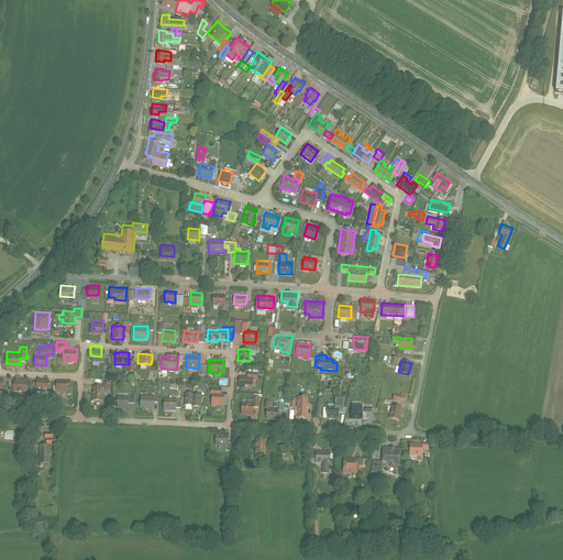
[(223,373),(221,373),(221,374),(219,374),(219,377),(228,377),(228,369),(223,368),(223,373)]
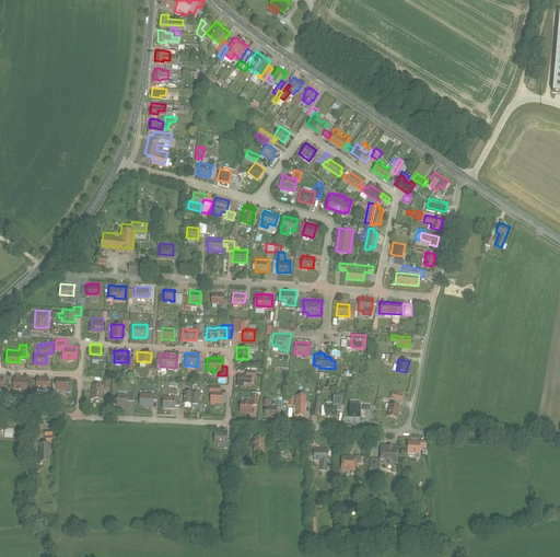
[(237,373),(236,385),(249,386),(251,376),(255,376),(255,369),(244,368),(244,373),(237,373)]
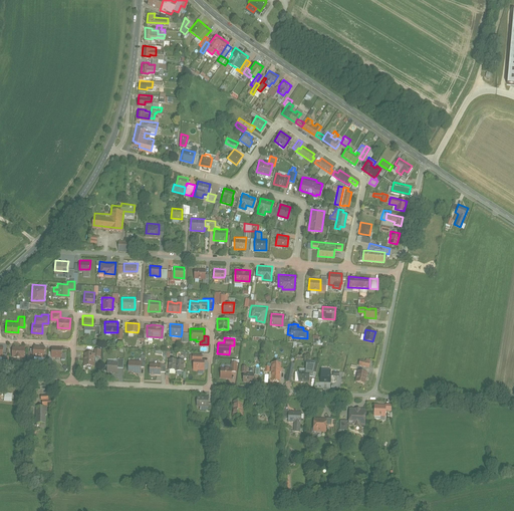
[(61,344),(52,343),(52,349),(52,353),(61,353),(61,344)]
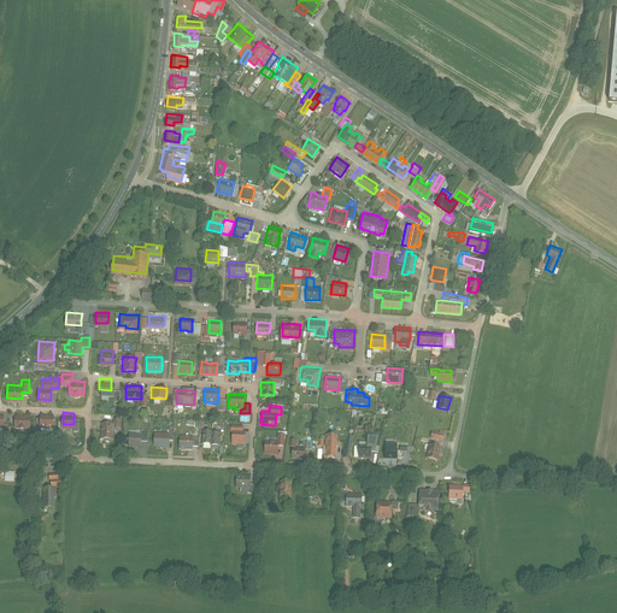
[(30,414),(16,413),(16,424),(29,425),(30,414)]
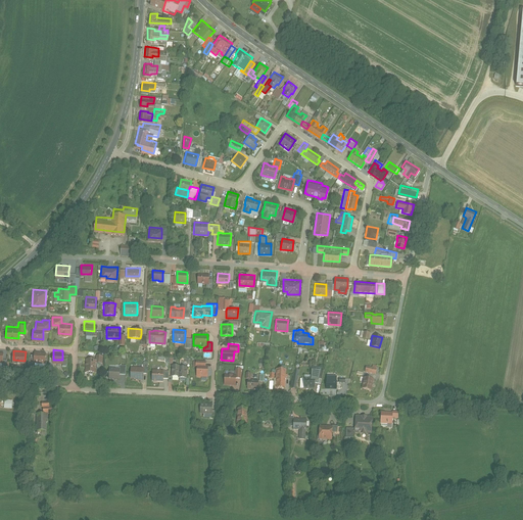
[(45,350),(35,350),(35,356),(35,360),(45,360),(45,350)]
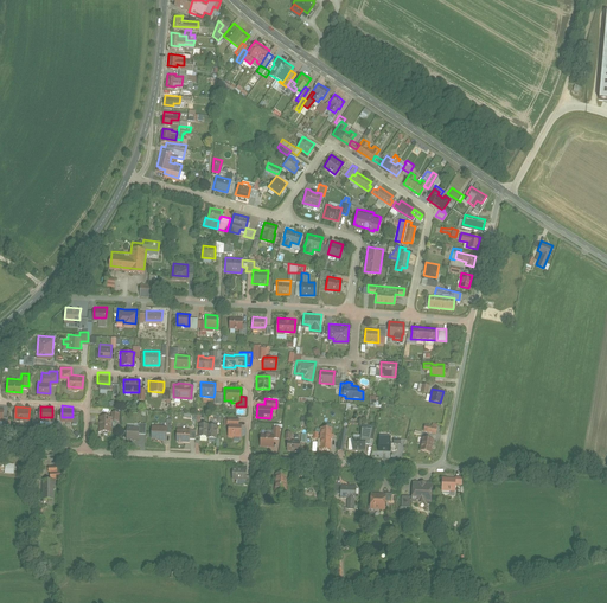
[(113,411),(100,411),(98,428),(112,428),(112,415),(120,416),(120,406),(113,406),(113,411)]
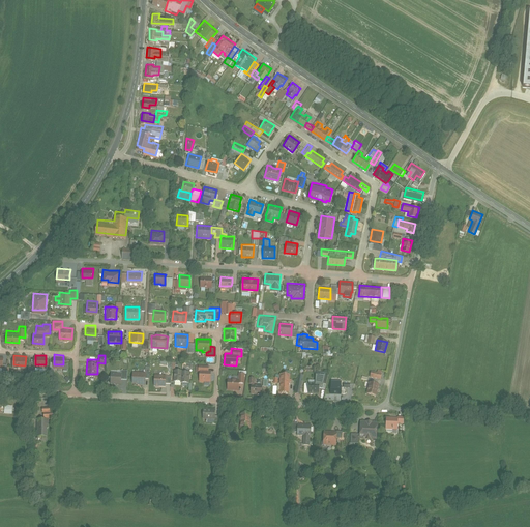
[(198,372),(198,381),(209,382),(209,370),(207,370),(207,366),(197,364),(197,372),(198,372)]
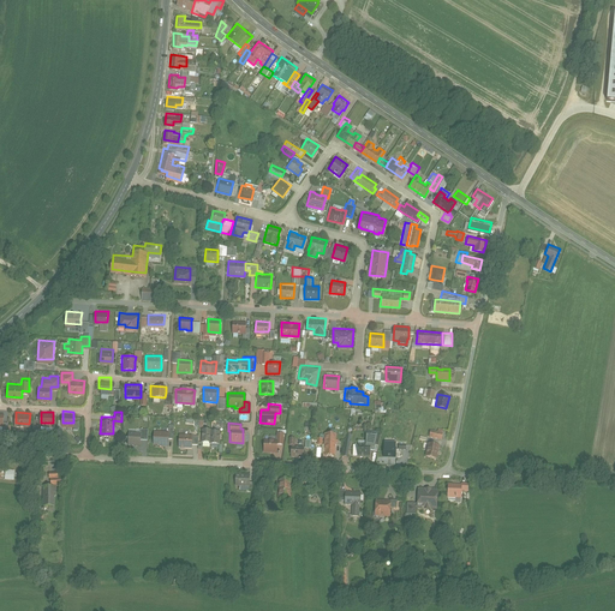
[(430,429),(428,436),(440,439),(442,430),(442,429),(437,427),(436,431),(430,429)]
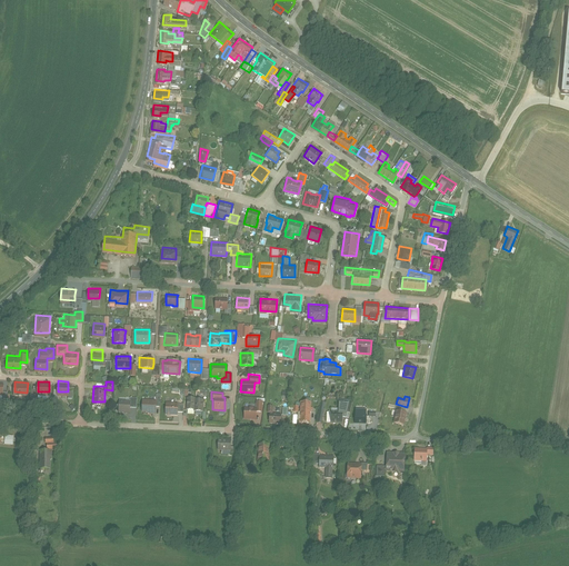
[(195,397),(186,397),(185,409),(186,409),(192,409),(192,410),(201,410),(202,410),(202,407),(202,399),(195,399),(195,397)]
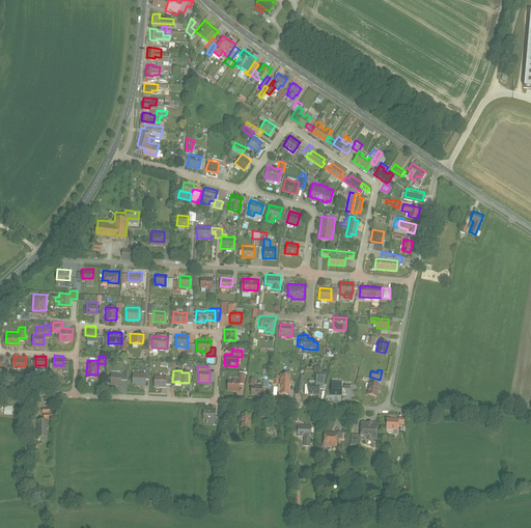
[(144,372),(132,371),(131,384),(144,385),(144,378),(145,372),(144,372)]
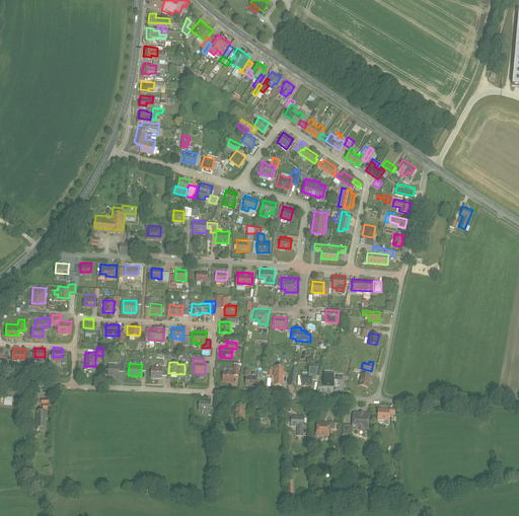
[(117,364),(107,364),(106,375),(118,376),(118,370),(118,364),(117,364)]
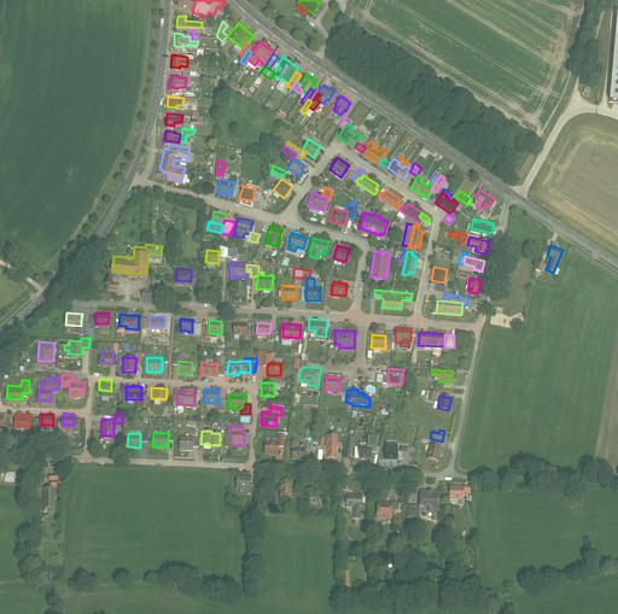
[(336,457),(337,436),(325,434),(325,436),(325,443),(325,446),(325,457),(336,457)]
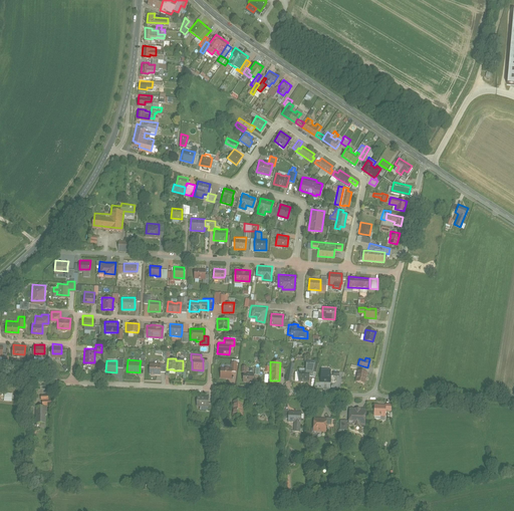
[(149,362),(148,374),(160,374),(160,371),(160,363),(149,362)]
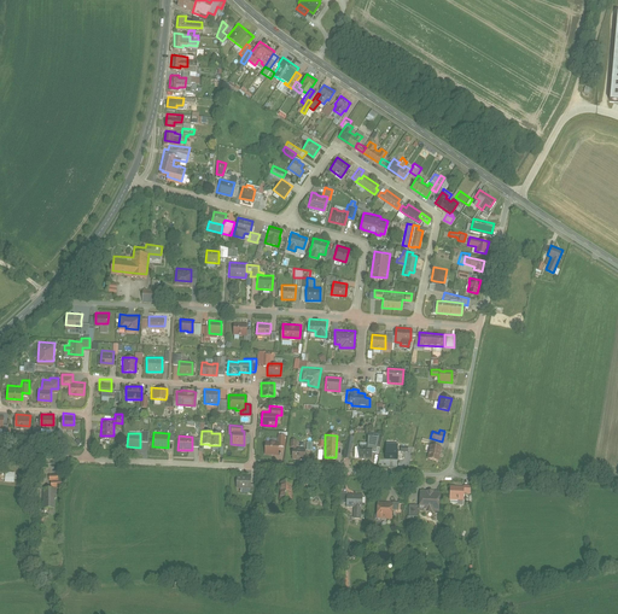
[(371,443),(371,446),(379,446),(380,436),(371,436),(371,443)]
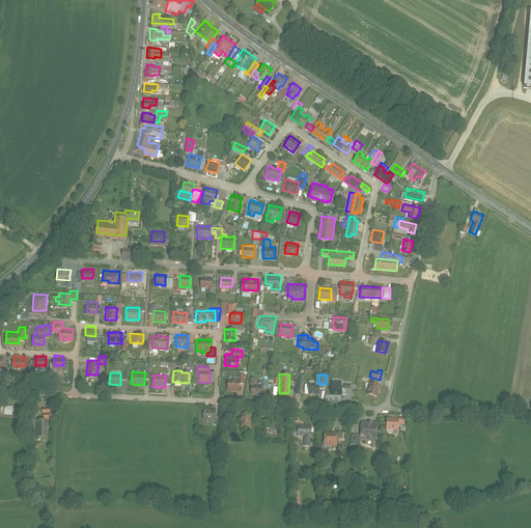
[(227,379),(226,390),(238,391),(239,384),(239,379),(238,379),(235,379),(234,381),(230,381),(231,379),(227,379)]
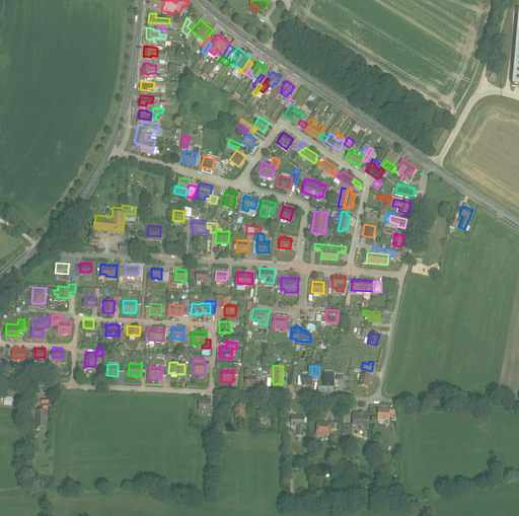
[(367,386),(370,375),(360,373),(358,384),(367,386)]
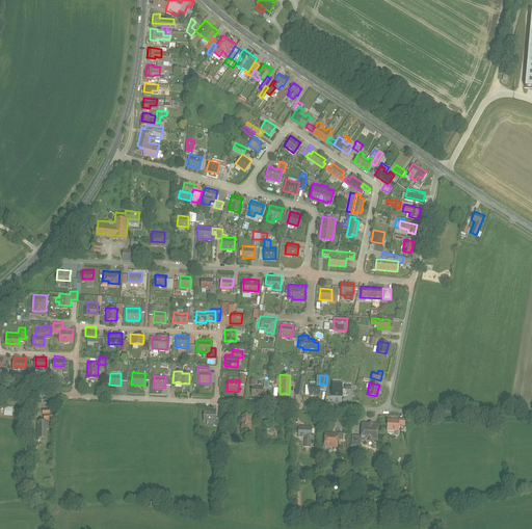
[(309,395),(319,395),(319,385),(309,385),(309,394),(309,395)]
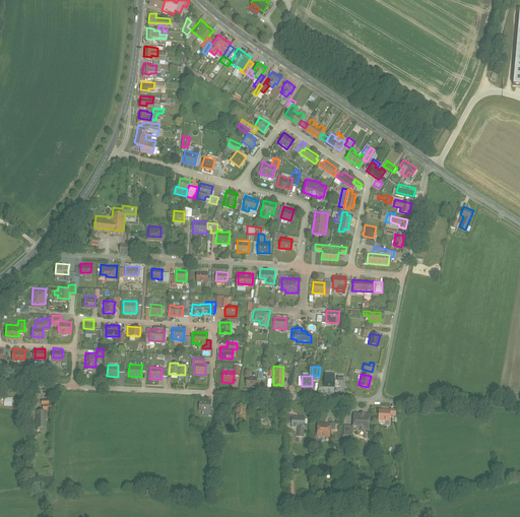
[(323,387),(333,387),(333,380),(333,377),(333,376),(323,376),(323,387)]
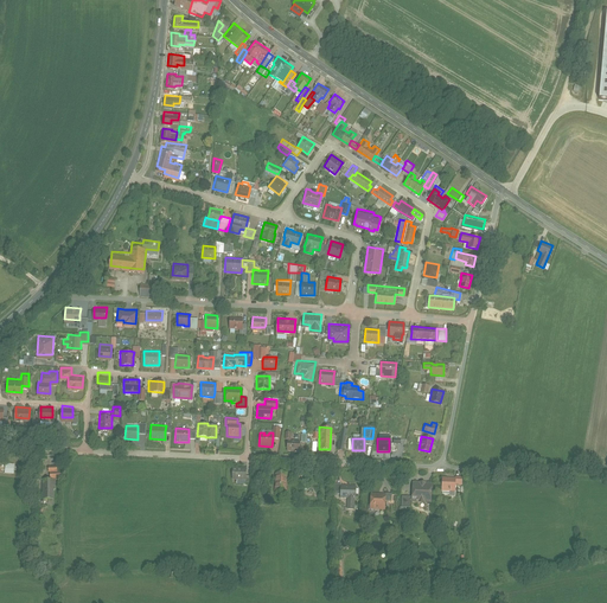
[(286,440),(286,450),(299,451),(299,441),(289,440),(286,440)]
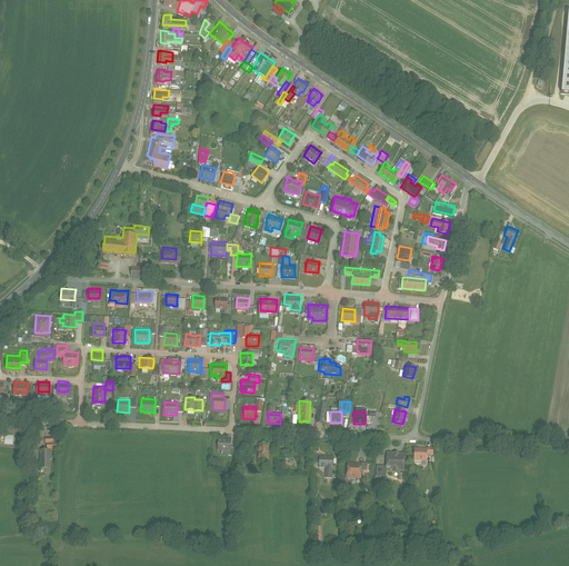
[(56,443),(52,443),(52,437),(43,437),(43,443),(45,443),(46,449),(53,449),(53,447),(56,447),(56,443)]
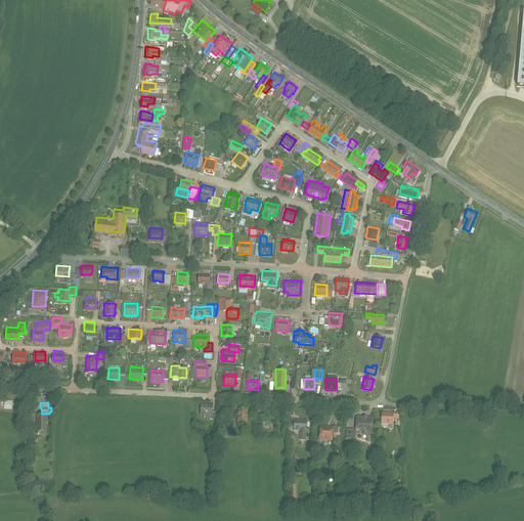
[(211,404),(199,403),(199,415),(211,415),(211,411),(211,404)]
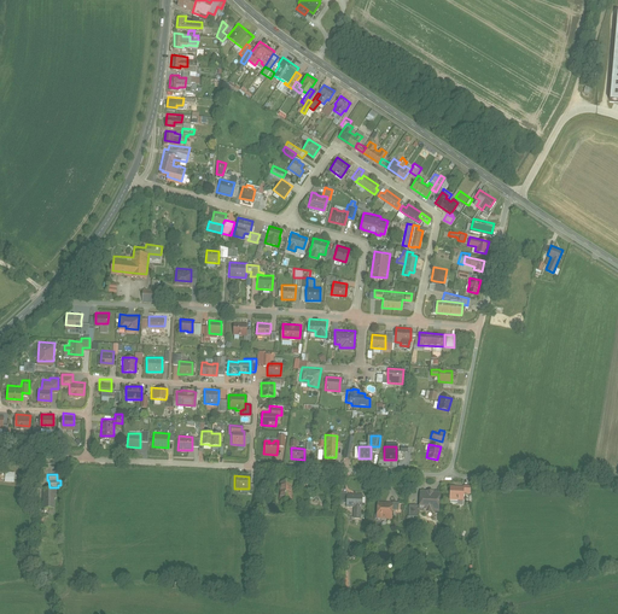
[(292,478),(280,478),(279,495),(292,495),(292,478)]
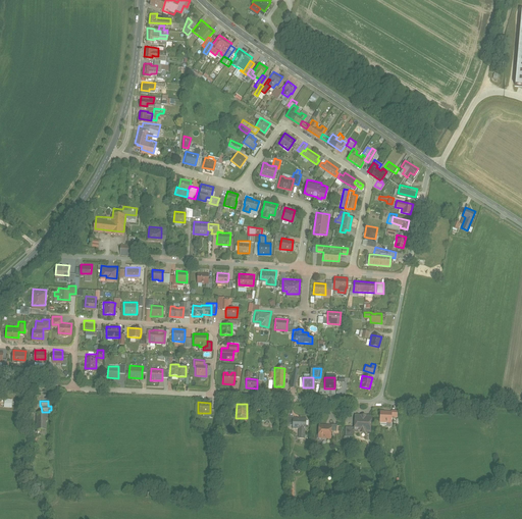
[(390,411),(379,411),(379,422),(386,423),(390,424),(390,417),(390,411)]
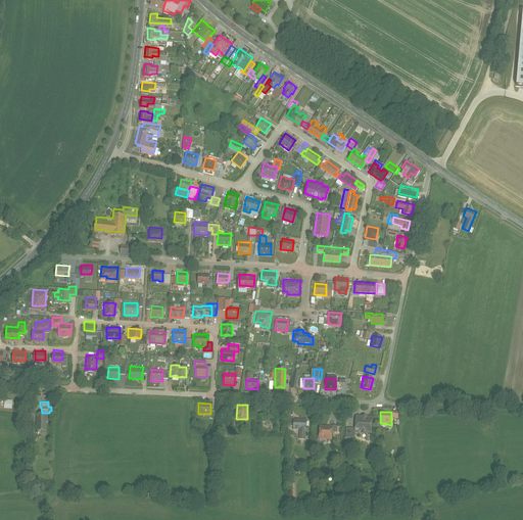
[(46,419),(46,414),(37,414),(37,430),(45,430),(45,420),(46,419)]
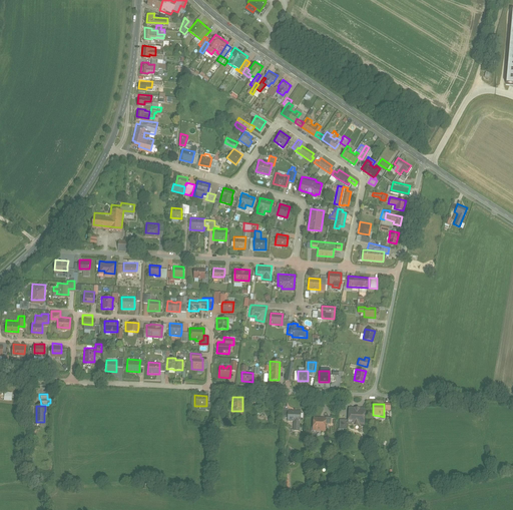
[(365,408),(348,407),(347,420),(347,425),(364,426),(365,408)]
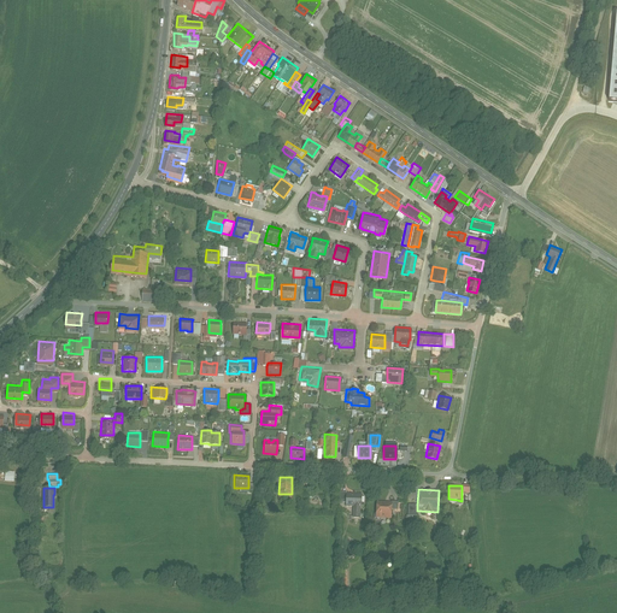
[(360,514),(362,490),(347,490),(347,500),(346,502),(353,502),(353,514),(360,514)]
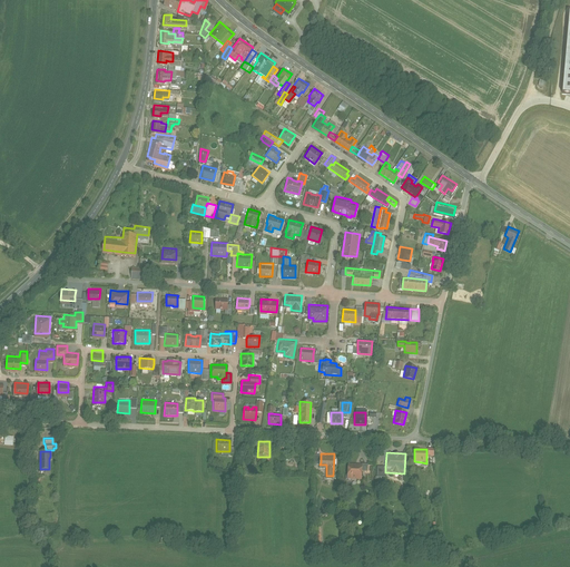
[(361,465),(346,463),(345,478),(360,479),(361,470),(361,465)]
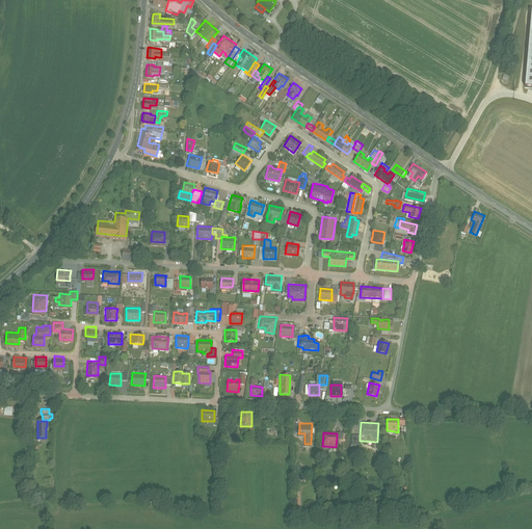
[(360,441),(360,435),(351,435),(350,445),(358,445),(360,441)]
